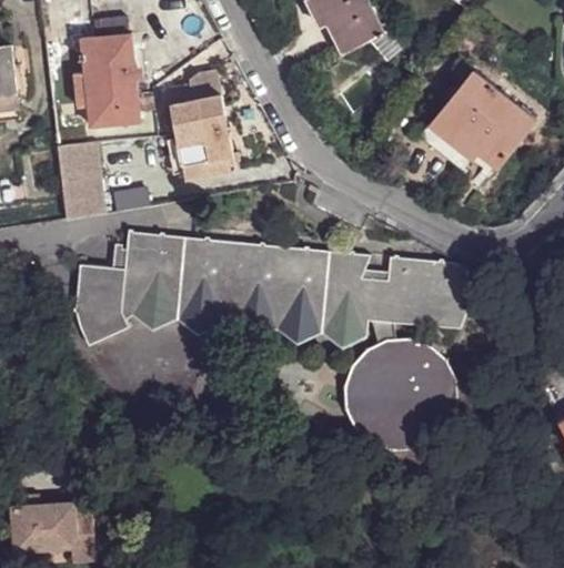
[(369,41),(382,34),(366,2),(362,6),(359,0),(313,0),(340,56),(369,41)]
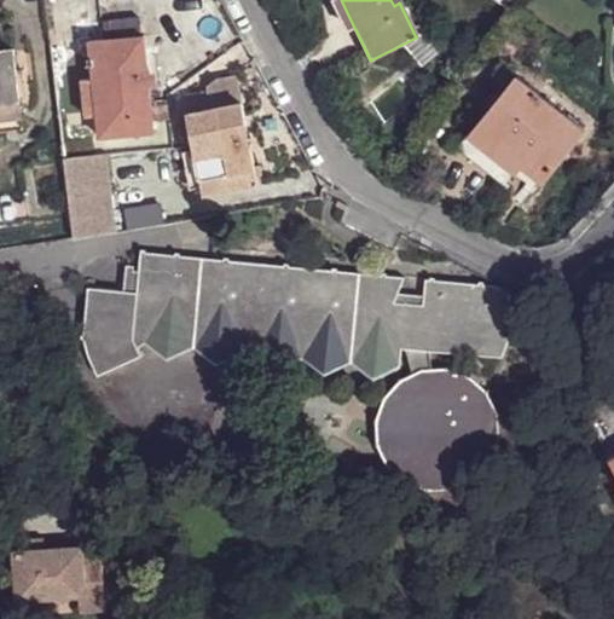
[(98,113),(100,136),(156,129),(142,35),(90,41),(93,76),(98,113)]
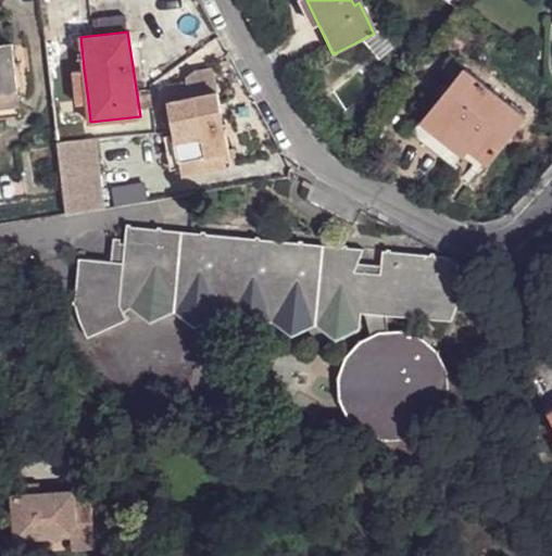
[(378,32),(374,34),(361,40),(374,64),(390,55),(378,32)]
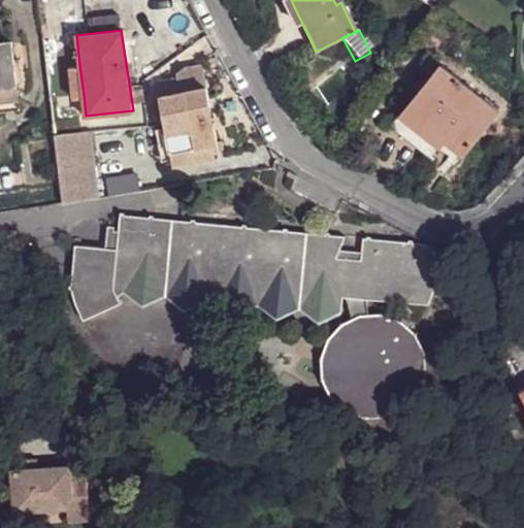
[(0,86),(12,85),(8,47),(7,44),(0,45),(0,86)]
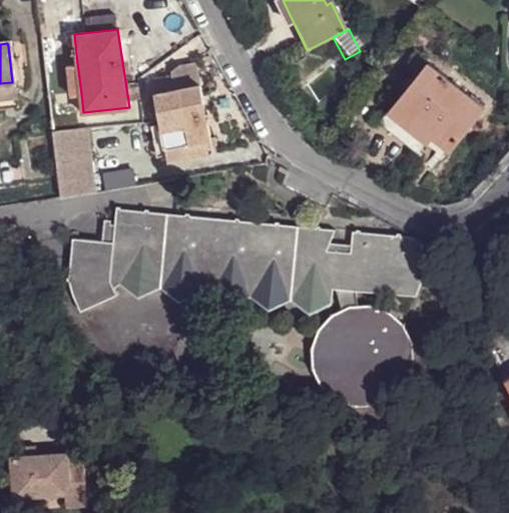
[(0,110),(15,108),(14,90),(25,88),(19,44),(8,46),(12,82),(0,83),(0,110)]
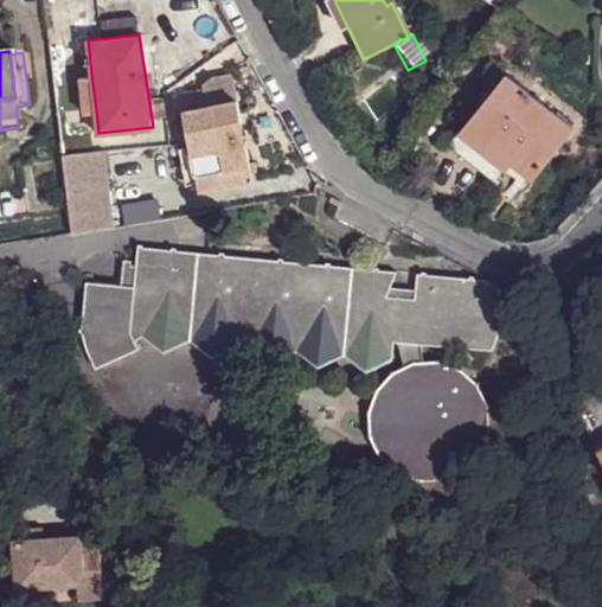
[(71,114),(96,110),(91,75),(68,78),(71,114)]
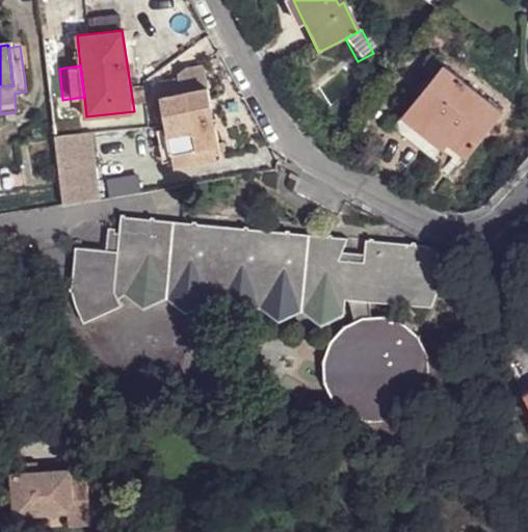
[(175,77),(176,81),(178,95),(205,89),(201,67),(183,71),(175,77)]
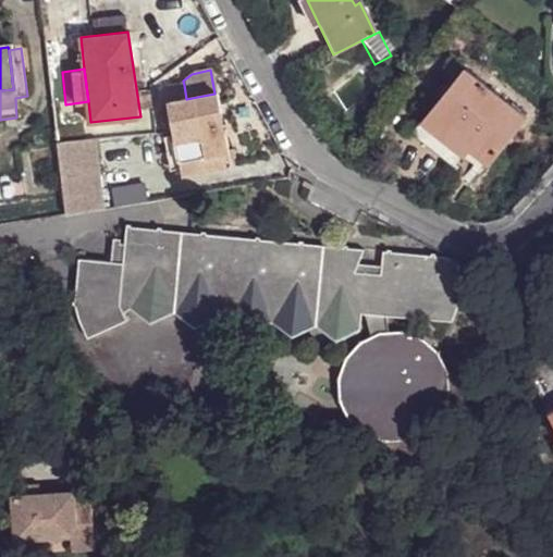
[(466,71),(432,113),(471,145),(466,150),(469,152),(488,168),(525,120),(466,71)]
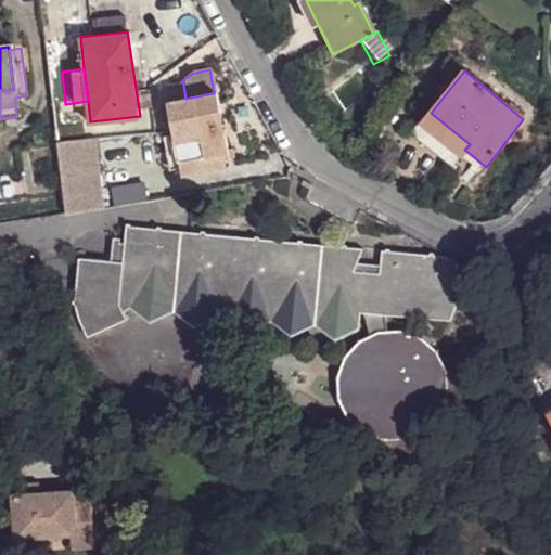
[(162,89),(164,102),(186,99),(183,85),(162,89)]
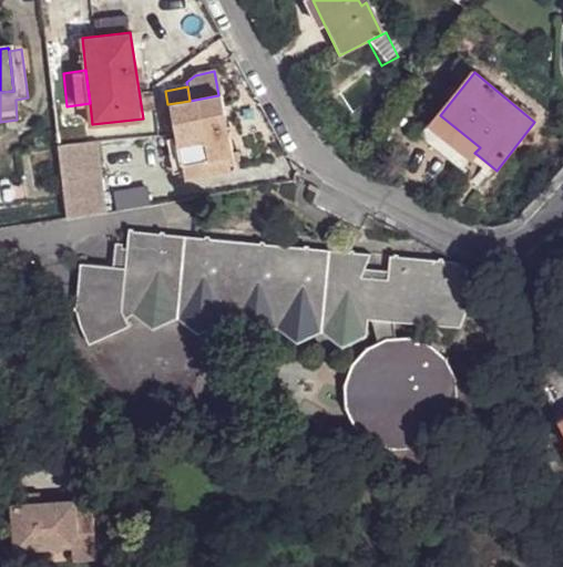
[(190,101),(167,104),(174,140),(180,165),(182,178),(232,169),(229,156),(218,95),(190,101)]
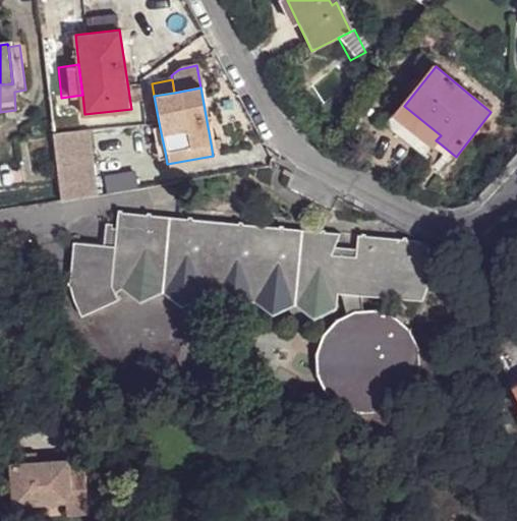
[(441,135),(404,106),(388,126),(426,159),(435,150),(439,142),(436,140),(441,135)]
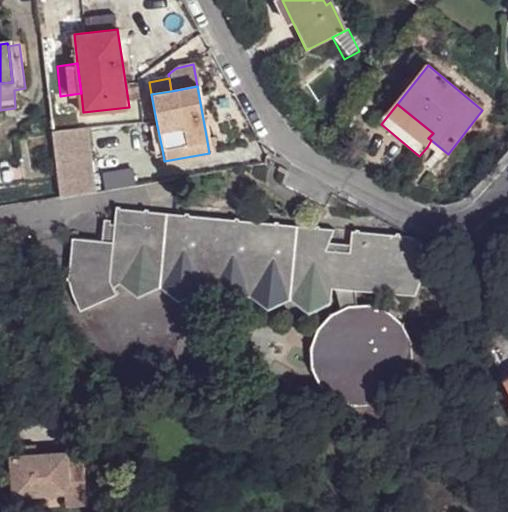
[(154,156),(163,155),(157,124),(148,125),(154,156)]
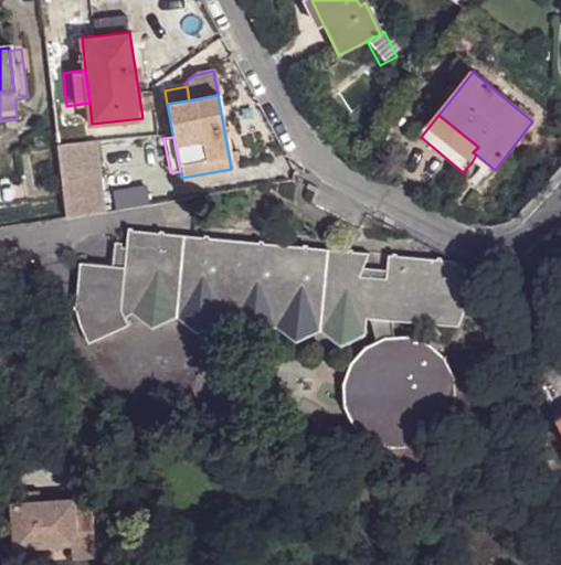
[(97,141),(60,144),(67,217),(105,212),(97,141)]
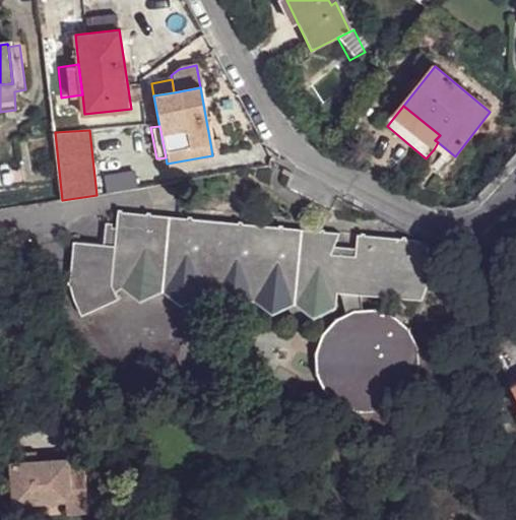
[(0,190),(19,188),(17,174),(11,175),(0,176),(0,190)]
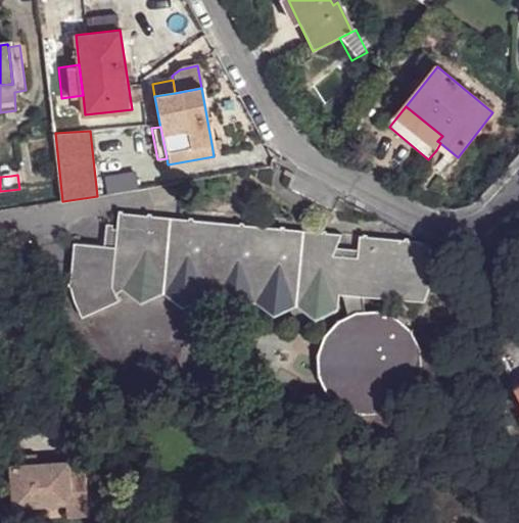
[(442,259),(405,238),(358,235),(357,248),(356,256),(343,255),(332,254),(335,246),(340,233),(116,212),(116,228),(114,245),(111,285),(115,292),(122,287),(142,302),(162,292),(183,306),(203,297),(214,295),(234,312),(253,300),(274,315),(295,304),(316,319),(339,310),(339,293),(343,293),(362,295),(426,301),(442,259)]
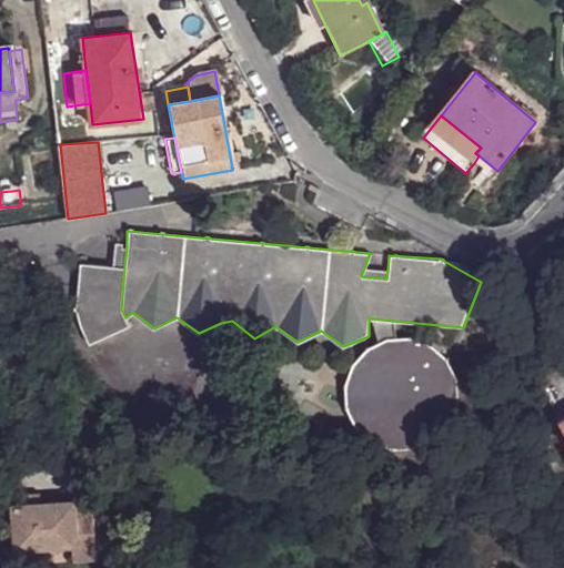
[(112,266),(124,266),(127,247),(121,247),(121,242),(113,243),(112,266)]
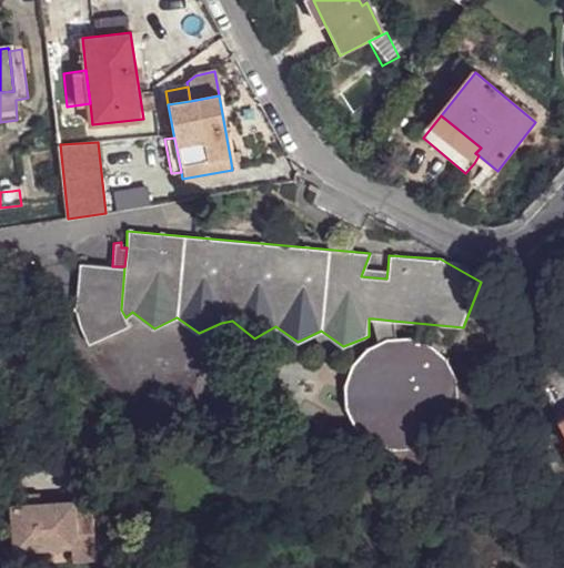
[(128,325),(126,317),(121,310),(124,266),(112,266),(79,264),(72,311),(77,312),(80,324),(88,344),(128,325)]
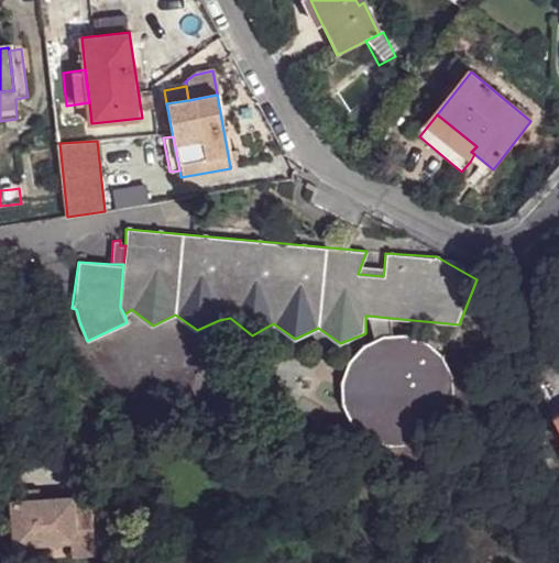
[(373,266),(361,265),(358,274),(370,275),(373,266)]
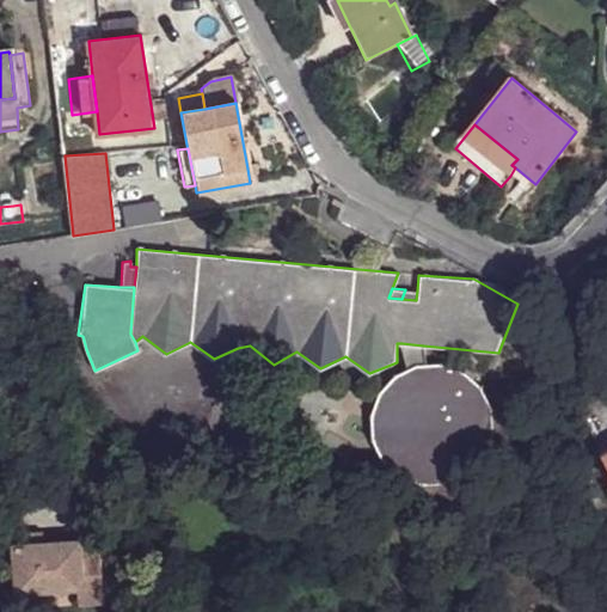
[(405,289),(402,299),(416,300),(417,291),(405,289)]
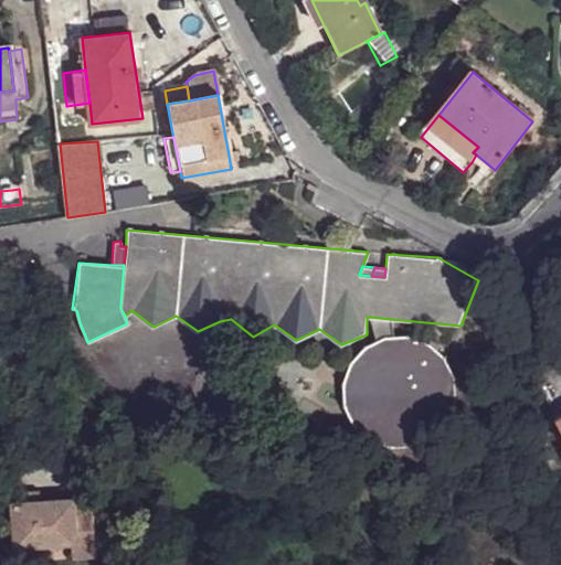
[(392,337),(391,319),(371,317),(377,340),(392,337)]
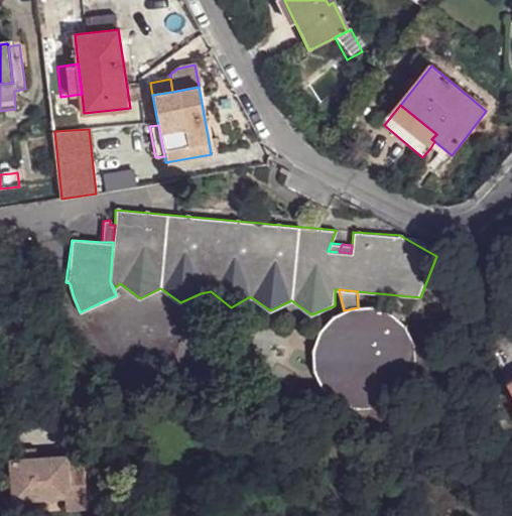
[(358,307),(344,310),(340,313),(329,321),(320,334),(314,347),(313,361),(315,375),(323,388),(333,398),(345,405),(358,409),(373,408),(386,404),(398,396),(407,385),(413,372),(415,358),(413,344),(407,331),(398,319),(386,311),(372,307),(358,307)]
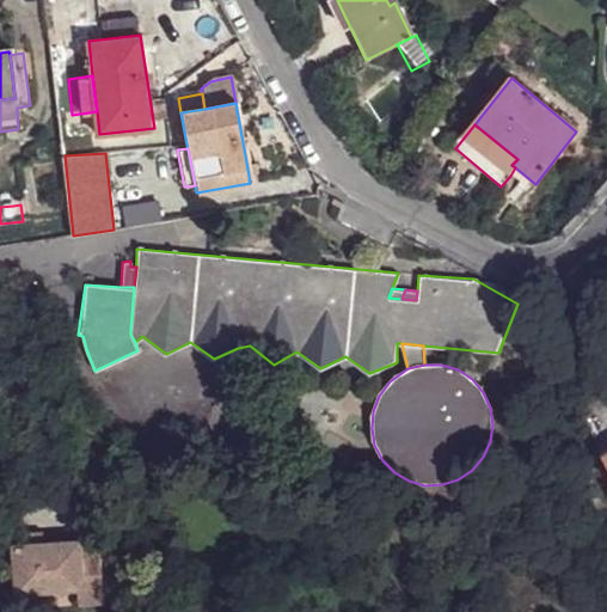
[(16,533),(18,591),(83,586),(83,580),(99,579),(97,539),(103,539),(99,496),(78,497),(80,539),(47,542),(42,542),(34,532),(16,533)]
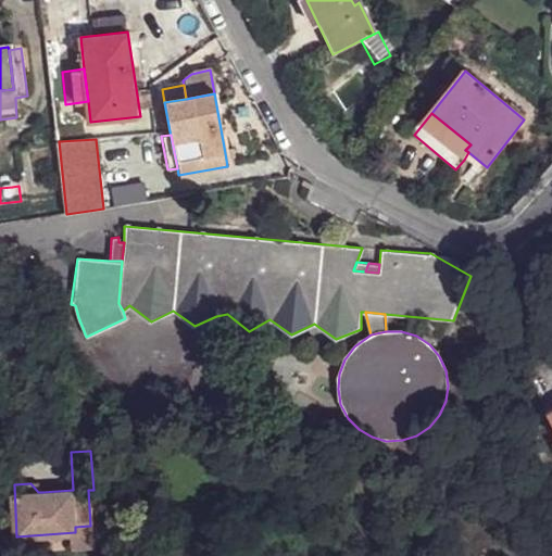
[(91,548),(90,526),(75,527),(75,532),(70,532),(70,548),(91,548)]
